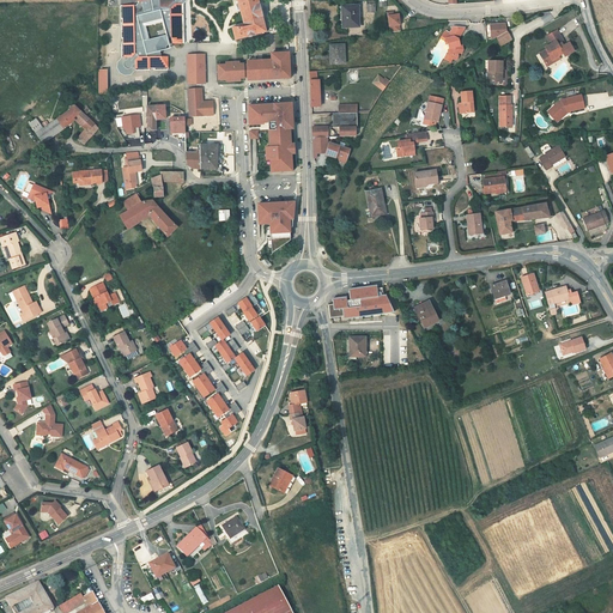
[(157,7),(149,8),(149,5),(146,0),(138,0),(140,7),(141,11),(131,12),(131,10),(131,0),(119,1),(120,13),(116,13),(116,20),(119,20),(120,32),(116,32),(116,40),(120,40),(120,53),(125,53),(125,55),(121,55),(120,56),(119,56),(117,58),(117,60),(117,61),(117,62),(119,65),(120,66),(122,67),(123,67),(125,66),(127,66),(128,65),(128,62),(128,61),(131,61),(131,66),(144,66),(144,68),(151,68),(151,65),(164,65),(164,54),(158,54),(156,48),(163,47),(163,46),(163,44),(163,43),(164,42),(165,42),(163,32),(147,36),(144,22),(159,18),(157,7)]
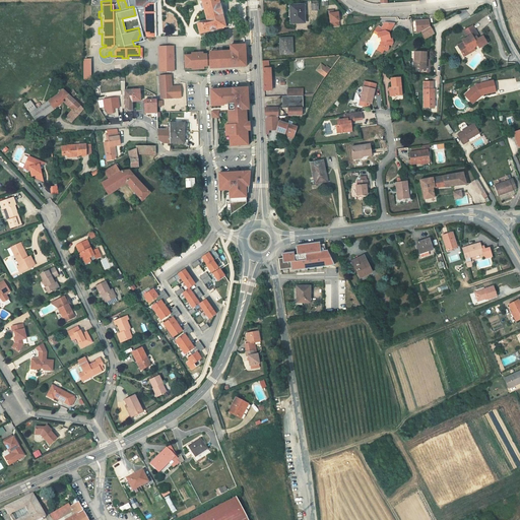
[(132,0),(133,3),(133,6),(135,15),(139,29),(141,28),(142,33),(153,33),(154,4),(146,4),(146,2),(148,2),(150,0),(132,0)]
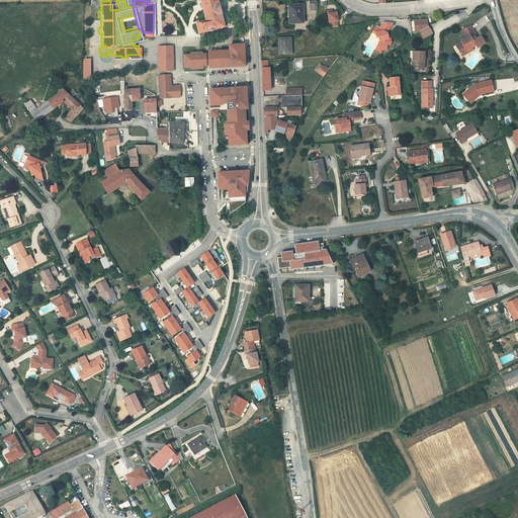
[(214,2),(213,0),(198,0),(199,1),(197,2),(198,7),(200,7),(203,18),(194,20),(197,31),(221,25),(219,16),(214,2)]
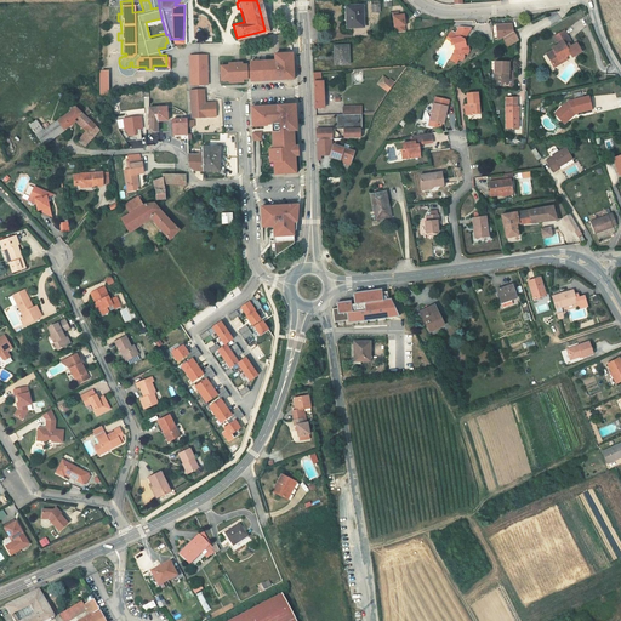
[(360,5),(343,5),(345,17),(349,17),(349,20),(362,20),(360,5)]
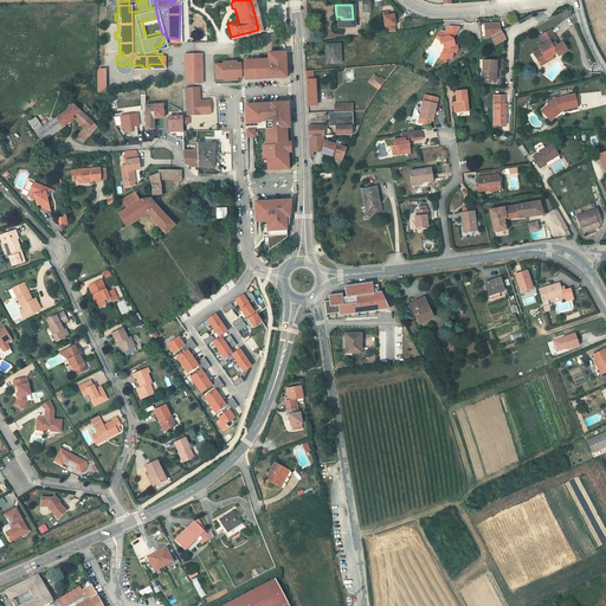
[(394,12),(382,14),(384,24),(385,24),(386,30),(395,28),(395,23),(395,19),(394,19),(394,18),(395,18),(394,12)]
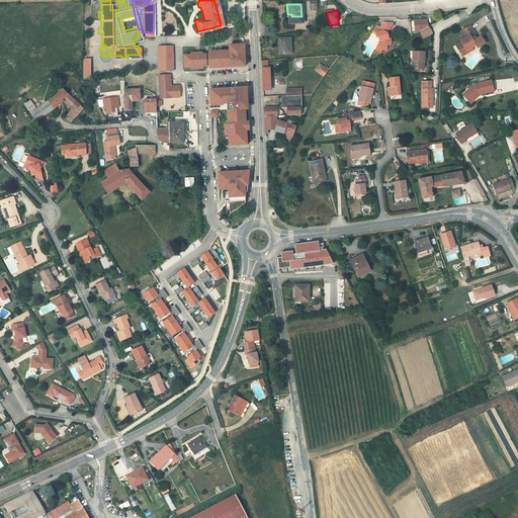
[(414,22),(416,32),(421,29),(429,25),(429,24),(428,18),(414,22)]
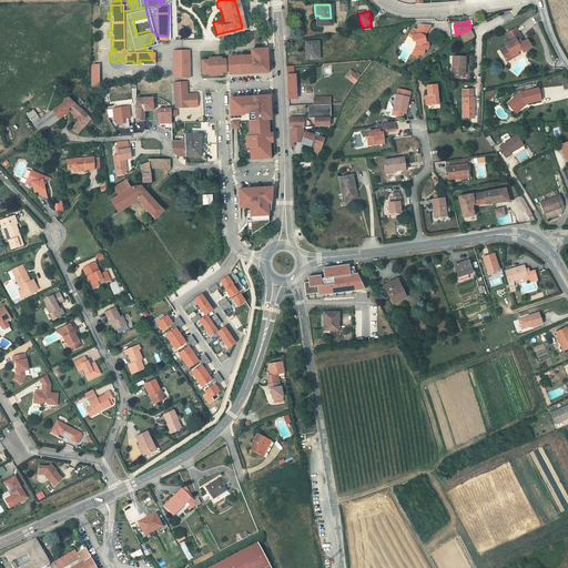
[(425,36),(432,26),(430,26),(421,24),(416,31),(413,29),(409,33),(414,36),(414,37),(415,40),(417,40),(418,44),(417,47),(417,48),(417,50),(415,50),(414,52),(419,56),(421,52),(423,53),(424,53),(424,52),(424,51),(424,50),(428,49),(427,42),(425,42),(425,36)]
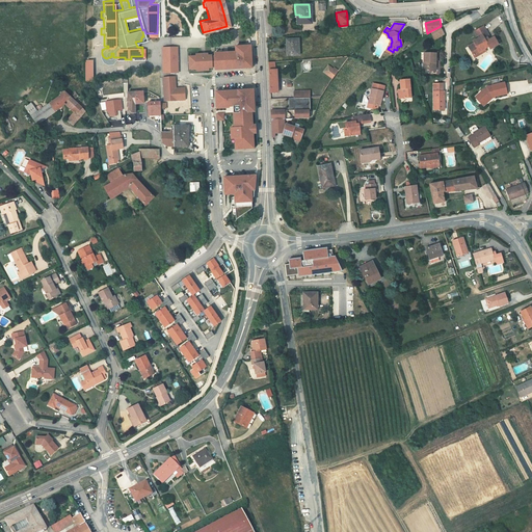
[(478,51),(483,48),(488,46),(489,49),(499,45),(495,37),(489,40),(487,37),(489,36),(484,25),(475,30),(477,34),(478,34),(480,36),(473,40),(474,42),(470,44),(471,48),(470,49),(473,56),(479,53),(478,51)]
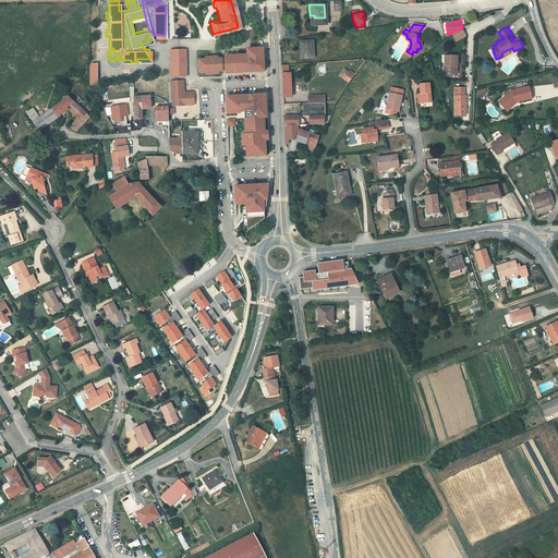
[(465,34),(462,27),(453,32),(458,38),(465,34)]
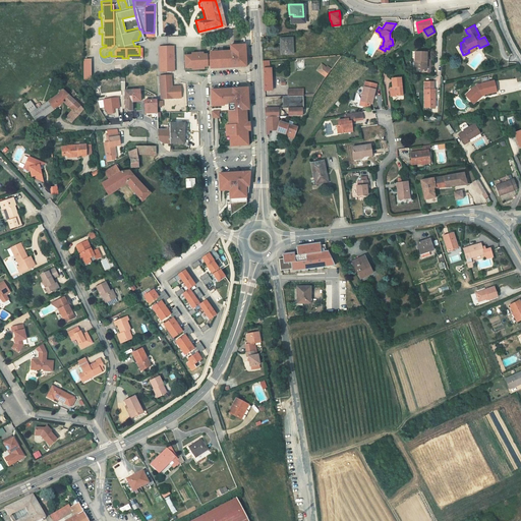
[(284,51),(284,52),(291,52),(291,37),(279,37),(279,51),(284,51)]
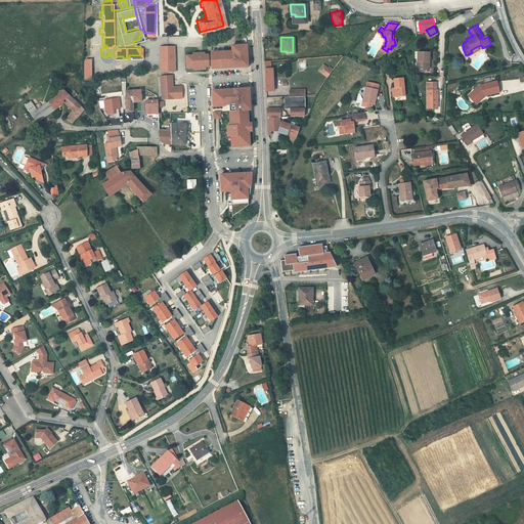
[(230,49),(209,50),(210,68),(227,67),(227,64),(231,64),(231,67),(243,66),(246,61),(246,59),(246,51),(246,47),(242,43),(230,44),(230,49)]
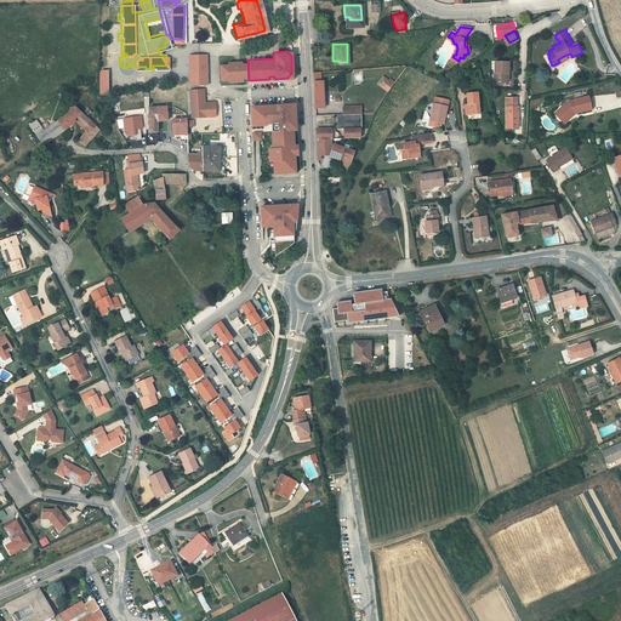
[(126,53),(121,53),(119,53),(114,58),(114,64),(117,70),(121,73),(129,73),(132,70),(132,67),(132,62),(130,62),(130,63),(130,66),(129,67),(126,67),(125,68),(124,68),(121,67),(120,66),(119,63),(119,62),(119,61),(119,58),(120,57),(121,57),(123,56),(126,56),(126,53)]
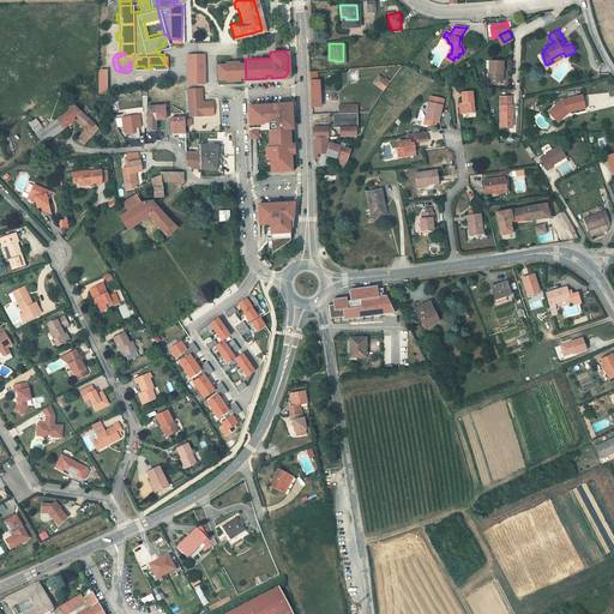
[(503,60),(488,59),(487,80),(501,80),(503,60)]
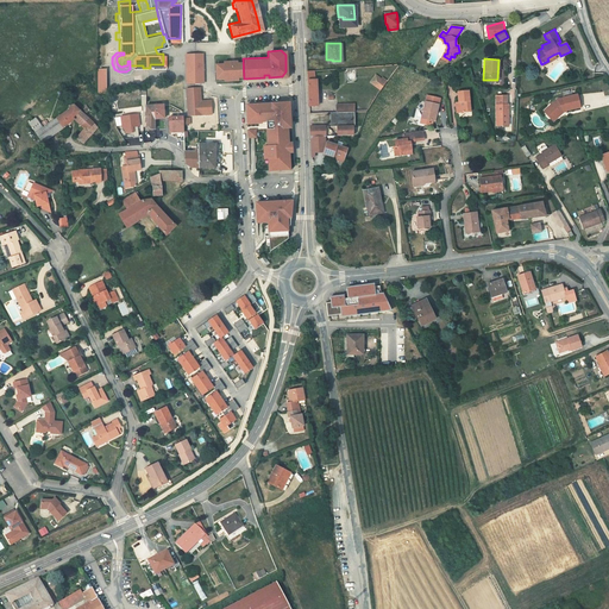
[(240,76),(239,62),(236,62),(233,62),(233,64),(230,66),(228,62),(221,63),(213,63),(214,77),(219,77),(223,76),(236,76),(240,76)]
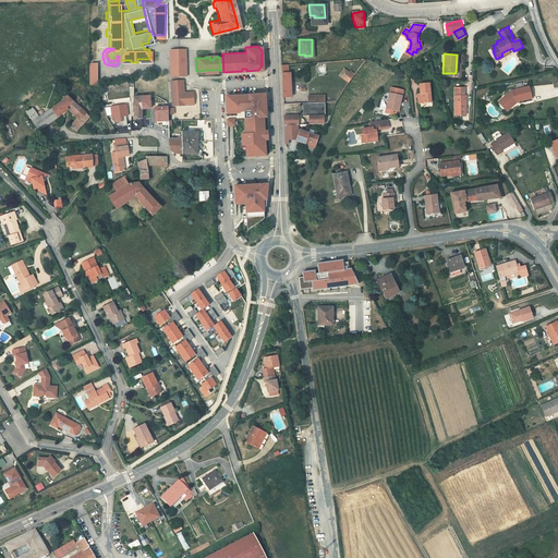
[(350,80),(354,73),(350,71),(346,76),(350,80)]
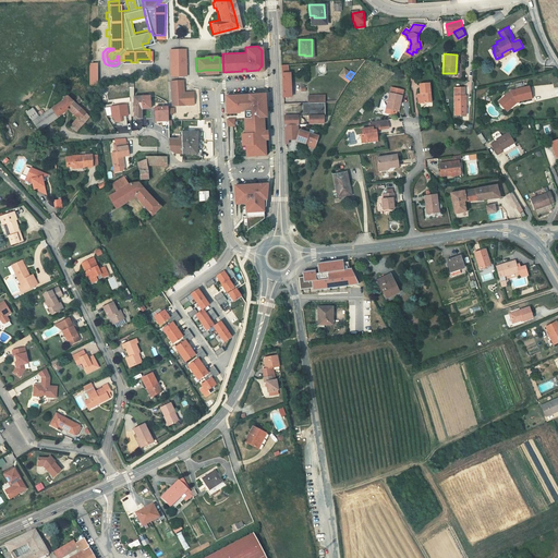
[(181,80),(169,80),(169,105),(191,104),(191,92),(181,92),(181,80)]
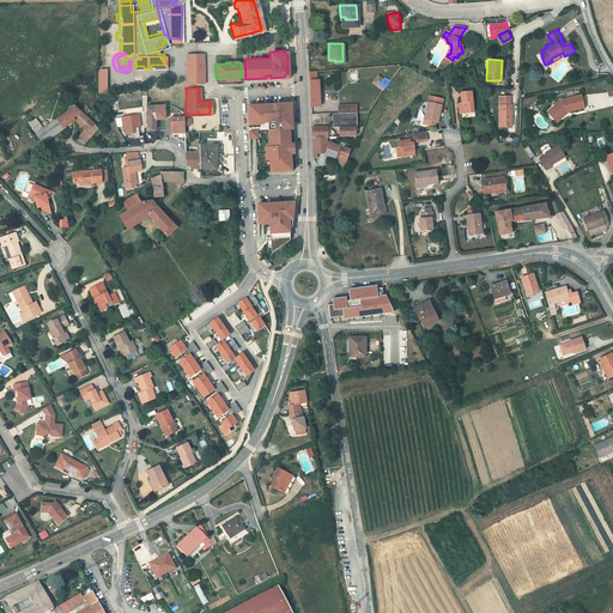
[(460,91),(461,102),(463,113),(474,110),(471,90),(460,91)]
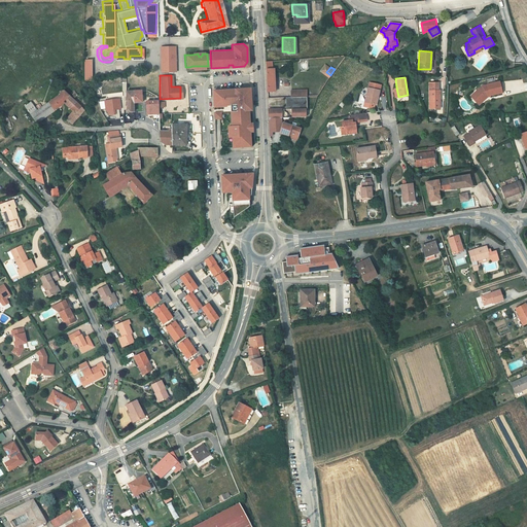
[(381,82),(370,79),(369,83),(364,103),(375,105),(380,85),(381,82)]
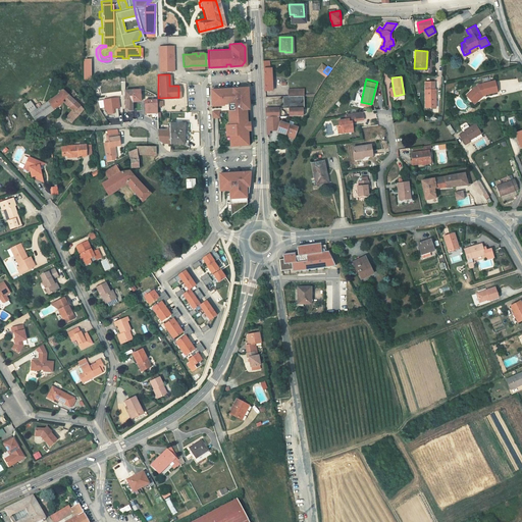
[(478,87),(476,89),(478,91),(474,94),(478,99),(481,96),(482,97),(487,96),(487,95),(489,94),(489,95),(502,91),(499,80),(486,83),(486,85),(478,87)]
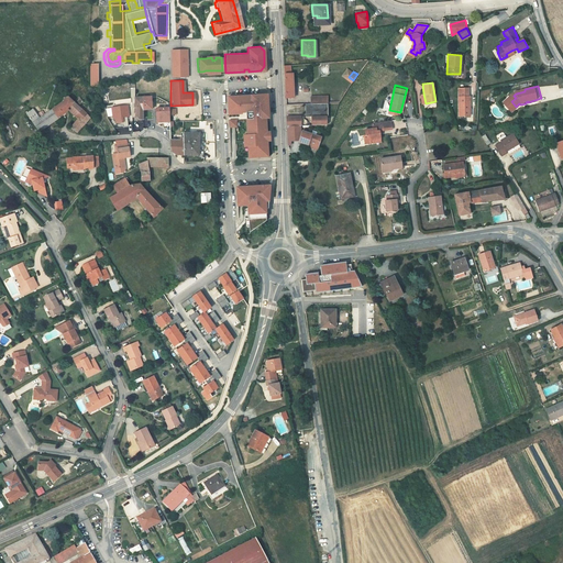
[(467,91),(459,91),(457,116),(470,116),(470,106),(467,105),(467,91)]
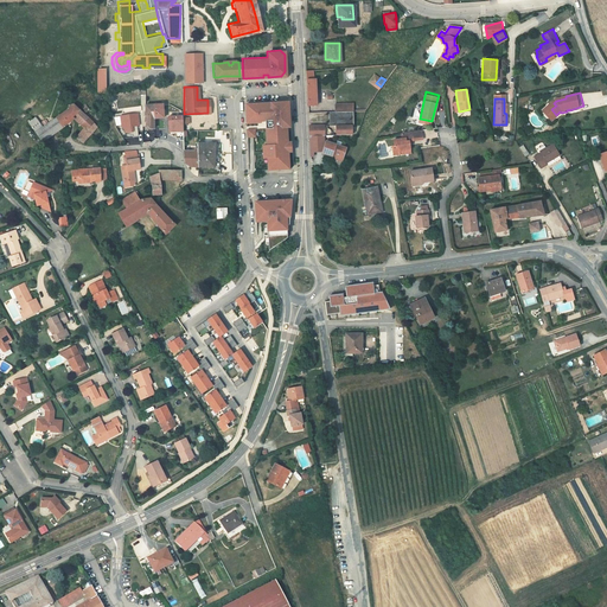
[(251,103),(243,103),(244,122),(259,122),(259,121),(266,121),(266,128),(263,128),(264,145),(264,151),(266,157),(266,168),(282,168),(282,164),(286,163),(286,151),(289,151),(289,147),(288,141),(286,141),(285,127),(288,127),(287,115),(287,107),(281,101),(275,101),(259,102),(251,103)]
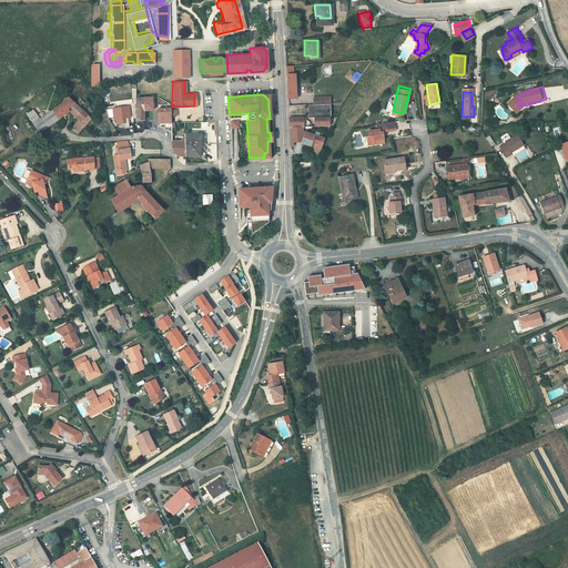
[(88,118),(71,101),(67,97),(49,110),(31,122),(37,132),(49,123),(54,120),(59,117),(63,112),(66,111),(75,120),(68,128),(75,132),(77,131),(78,132),(81,130),(78,128),(80,125),(88,118)]
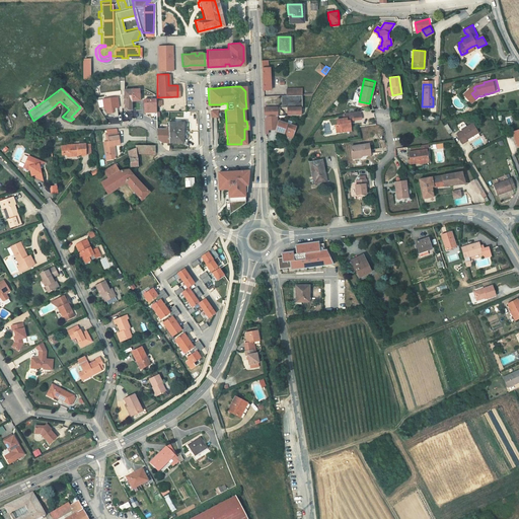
[(129,88),(129,98),(132,98),(139,98),(139,90),(137,90),(137,88),(129,88)]
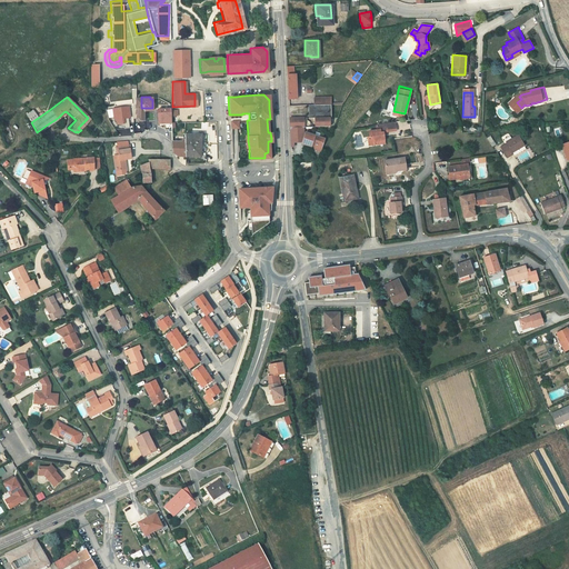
[(517,102),(521,99),(519,97),(512,102),(521,111),(527,107),(526,106),(525,105),(521,108),(517,102)]
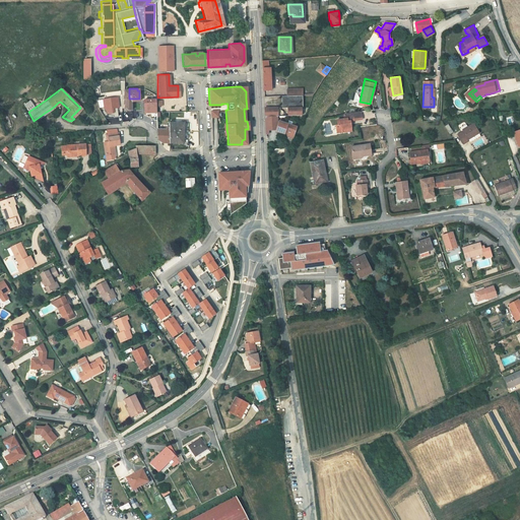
[(142,99),(142,110),(153,110),(153,94),(140,94),(140,99),(142,99)]
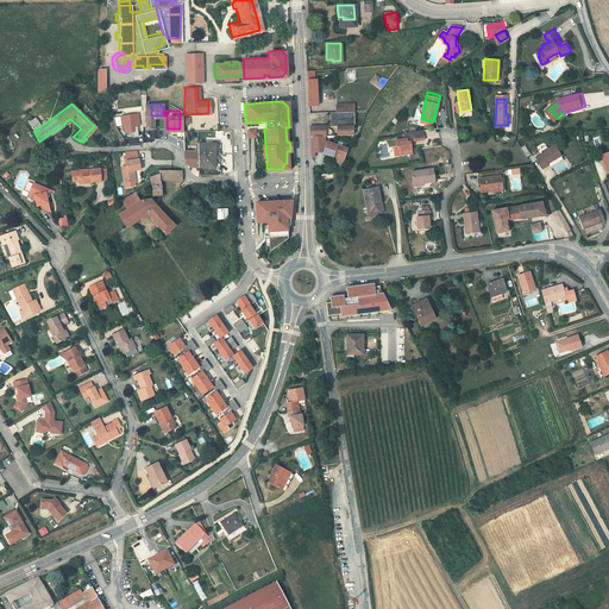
[(334,112),(328,112),(328,125),(336,125),(336,135),(351,135),(350,124),(353,124),(352,111),(334,112)]
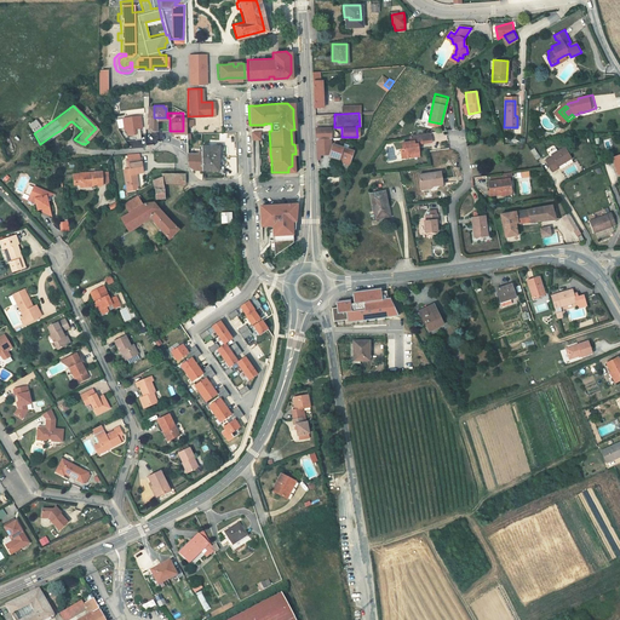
[(135,133),(133,127),(139,126),(138,115),(121,118),(122,128),(127,135),(135,133)]
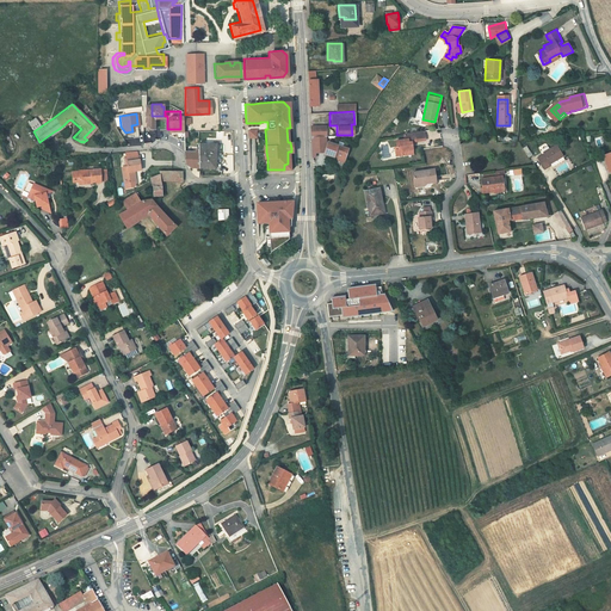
[(322,125),(309,127),(309,136),(323,135),(322,125)]
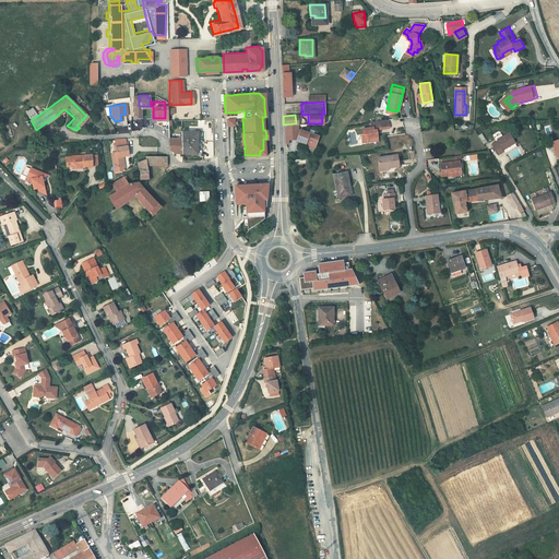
[(368,141),(378,139),(377,131),(389,129),(388,121),(369,125),(370,130),(363,131),(364,137),(361,138),(363,145),(368,144),(368,141)]
